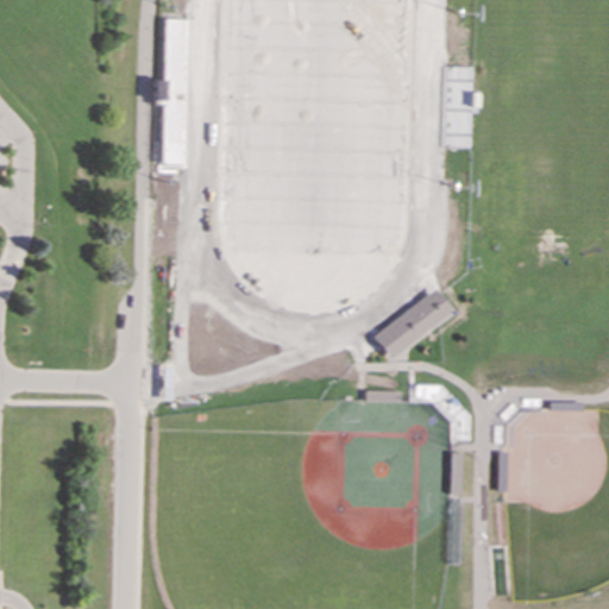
[(163,17),(189,18),(186,163),(183,163),(159,162),(163,17)]
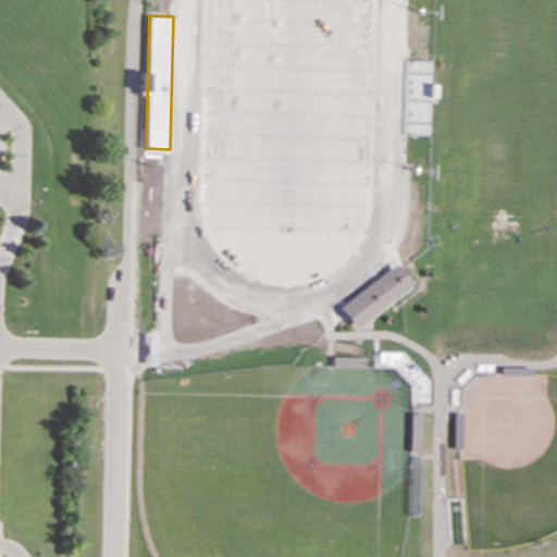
[(428,60),(426,134),(403,134),(401,134),(404,60),(428,60)]
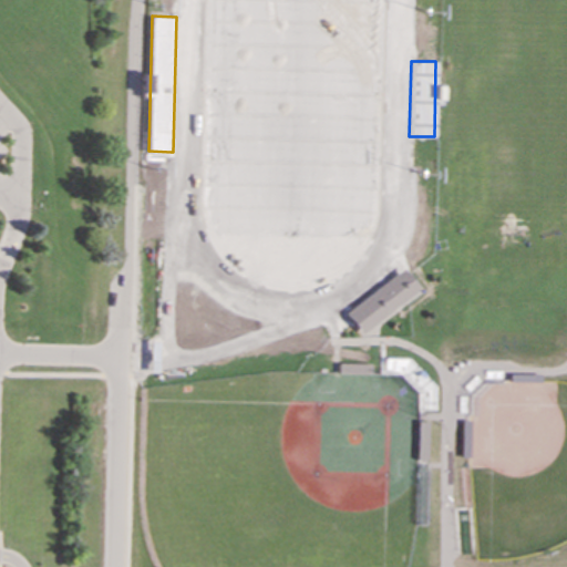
[(401,267),(418,288),(361,333),(344,312),(401,267)]
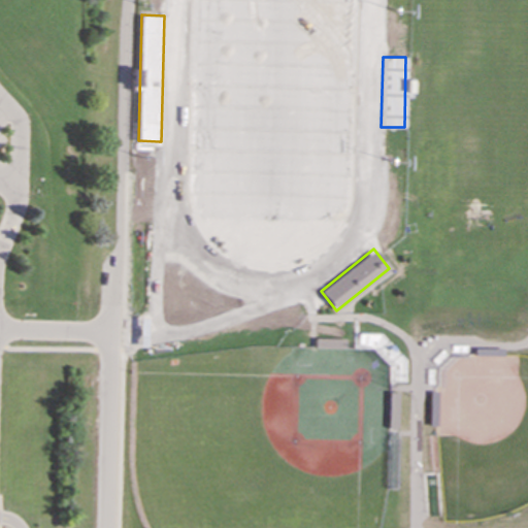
[(389,381),(391,381),(403,381),(404,359),(380,333),(357,332),(357,344),(357,348),(372,349),(389,365),(389,381)]
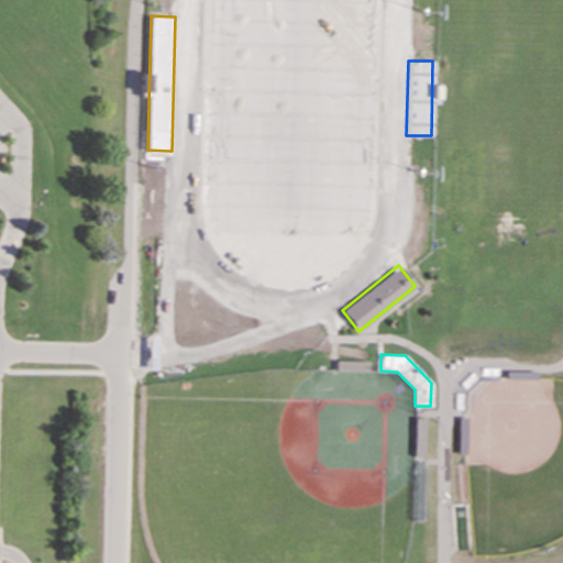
[(415,417),(424,417),(424,455),(414,455),(415,417)]
